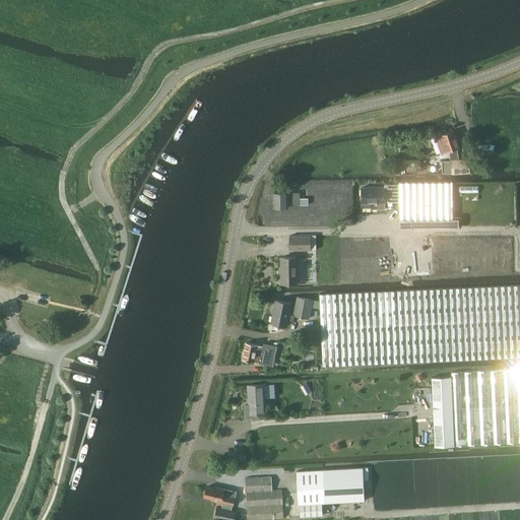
[(459,159),(457,148),(459,147),(453,131),(442,135),(436,137),(437,139),(431,141),(436,156),(441,154),(442,154),(450,151),(452,161),(442,163),(443,175),(470,173),(469,159),(459,159)]
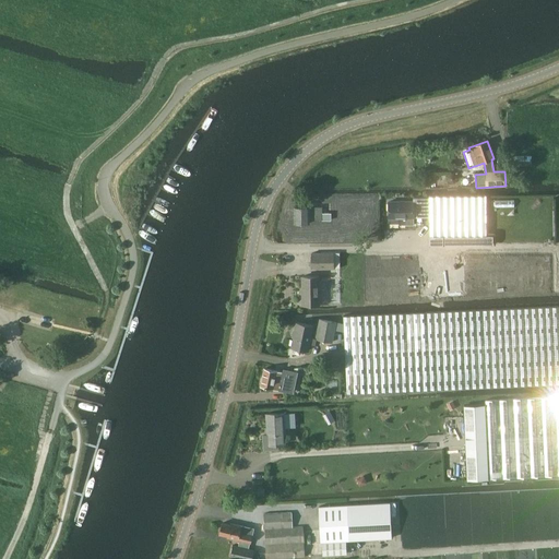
[(513,156),(513,166),(532,166),(532,155),(513,156)]
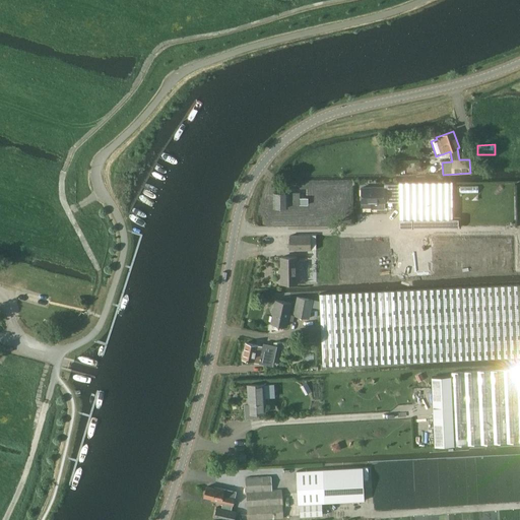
[(425,164),(423,161),(417,161),(415,165),(415,169),(418,171),(423,171),(425,168),(425,164)]
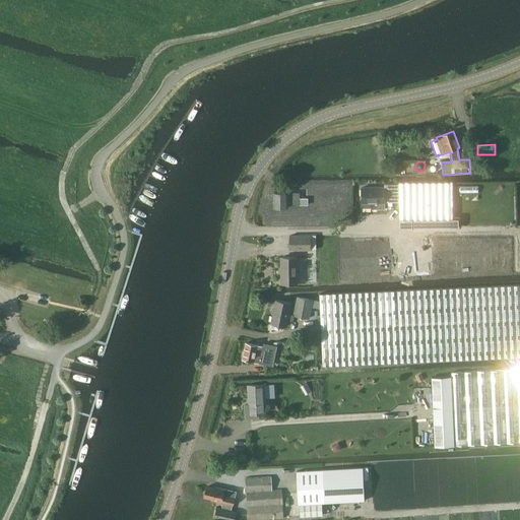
[(452,183),(399,183),(399,185),(399,202),(399,229),(459,228),(459,219),(452,219),(452,183)]
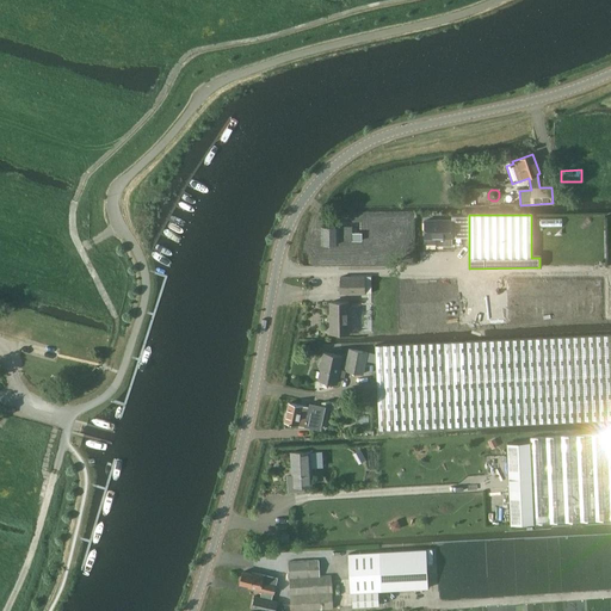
[(425,221),(425,239),(436,239),(436,246),(452,246),(452,221),(425,221)]
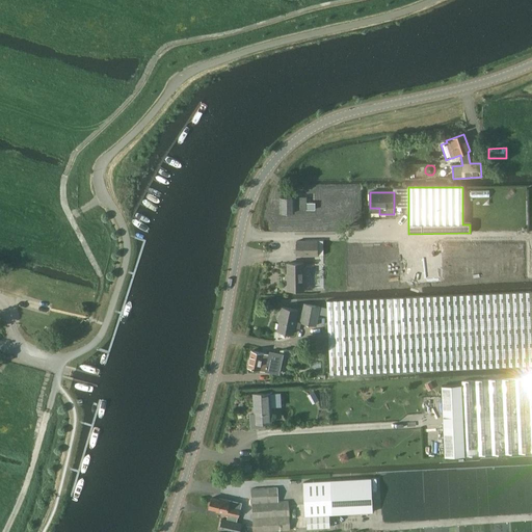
[(294,196),(281,197),(282,213),(295,212),(295,210),(307,210),(315,209),(315,203),(307,203),(307,197),(294,198),(294,197),(294,196)]
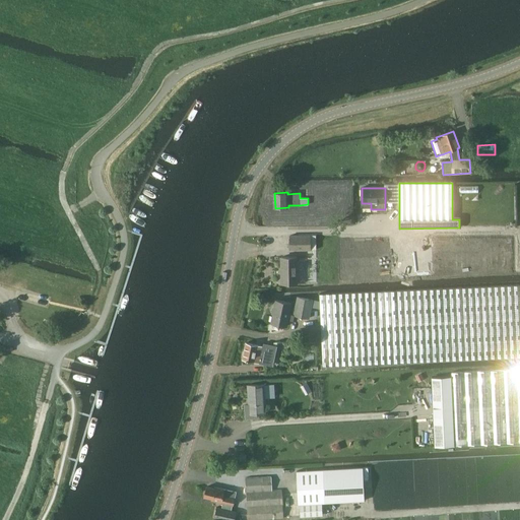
[(430,234),(413,234),(315,235),(315,236),(290,237),(291,250),(316,249),(316,280),(414,278),(413,274),(434,274),(484,273),(484,271),(519,270),(519,232),(484,233),(430,234)]
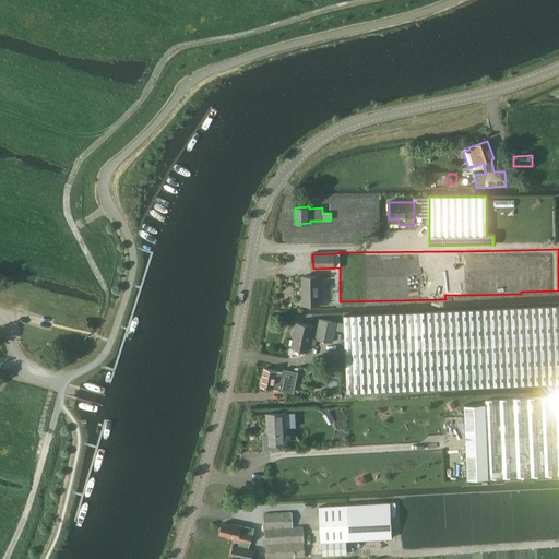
[(304,304),(319,304),(319,277),(304,277),(304,304)]
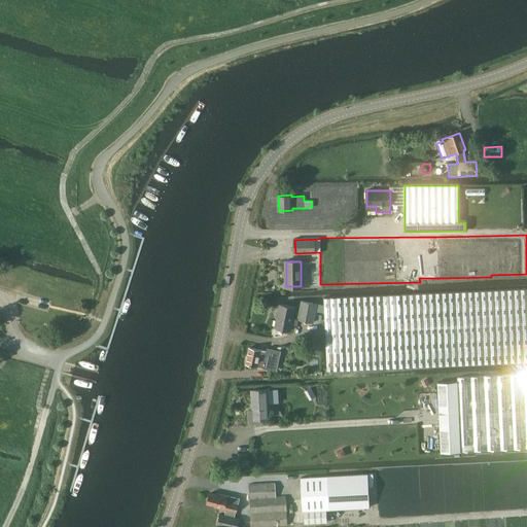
[(303,301),(299,320),(313,323),(315,311),(324,313),(327,371),(471,363),(526,361),(526,288),(468,291),(323,297),(324,305),(303,301)]
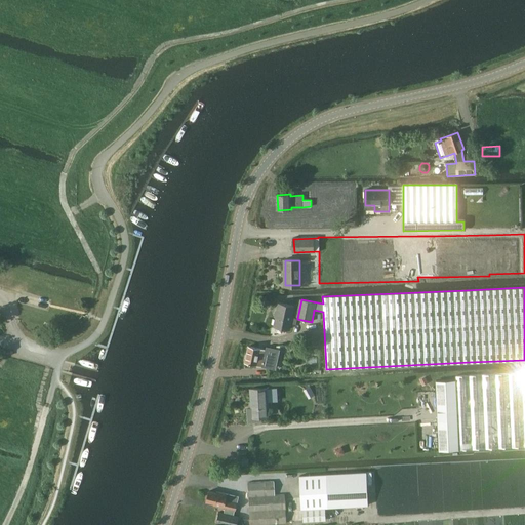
[(296,322),(297,319),(299,310),(293,309),(294,307),(280,304),(275,326),(289,329),(291,321),(296,322)]
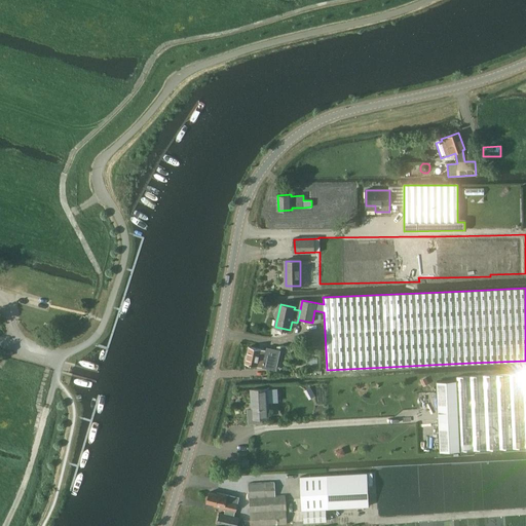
[(263,367),(266,352),(250,348),(246,364),(263,367)]
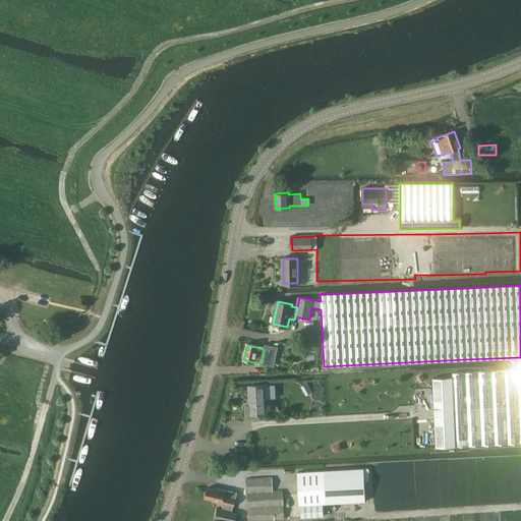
[(452,378),(432,378),(435,447),(455,446),(520,443),(520,369),(452,372),(452,378)]
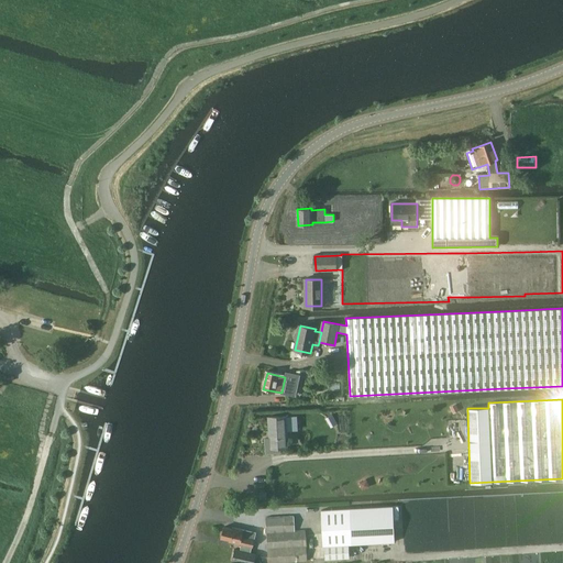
[(332,415),(324,418),(330,428),(337,423),(332,415)]
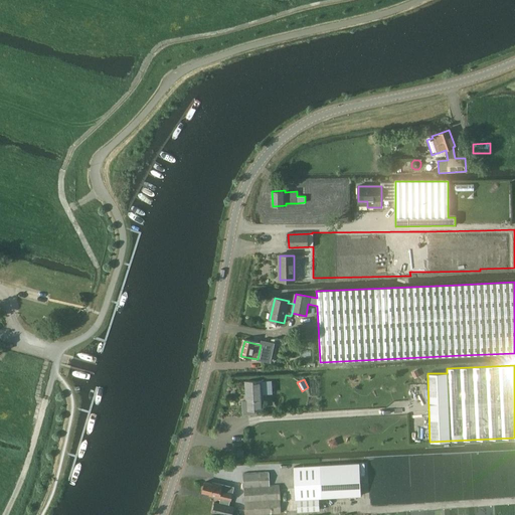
[(247,399),(242,399),(242,414),(258,413),(258,408),(263,408),(262,393),(271,393),(272,392),(271,380),(246,382),(247,399)]
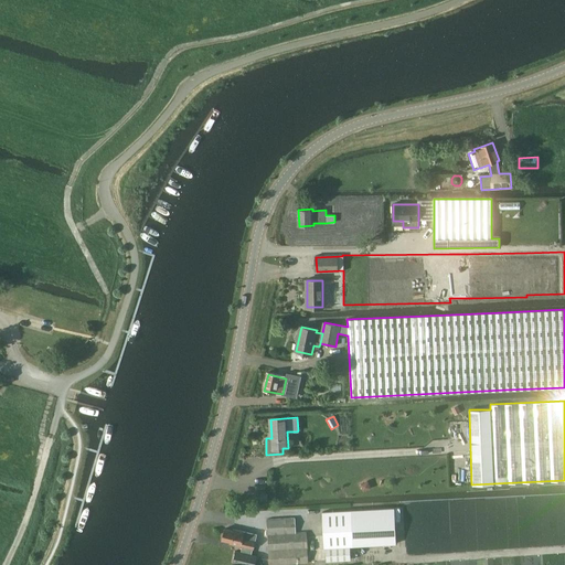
[(324,552),(393,548),(391,512),(322,516),(324,552)]
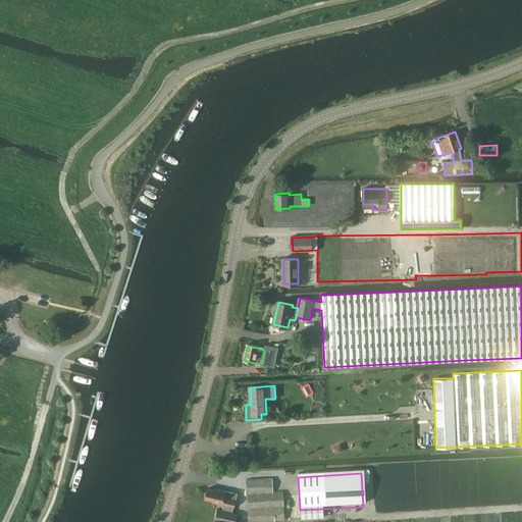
[(272,478),(246,479),(248,521),(255,521),(284,520),(282,491),(273,492),(272,478)]
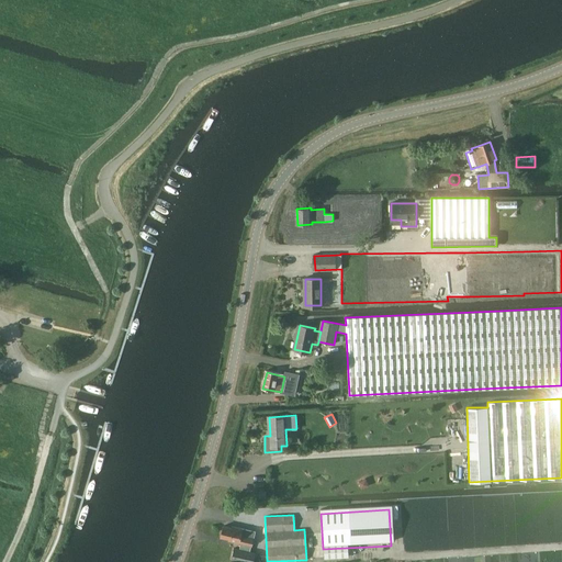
[(233,528),(225,527),(223,537),(231,539),(231,541),(240,543),(239,550),(235,549),(233,560),(244,561),(253,561),(255,553),(250,552),(254,538),(242,534),(243,529),(234,527),(233,528)]
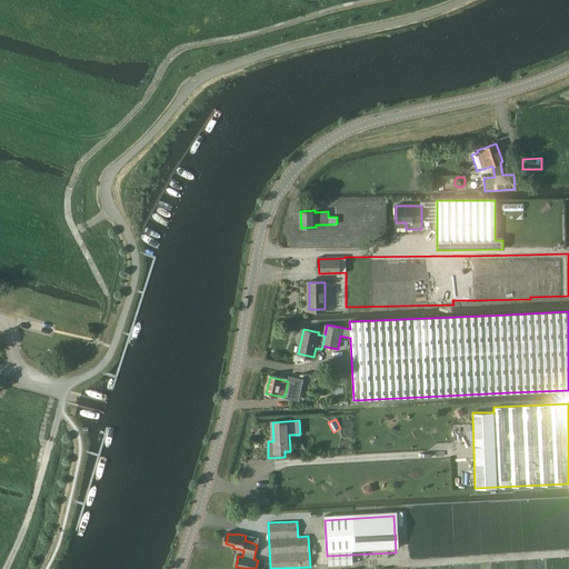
All buildings are outlined.
